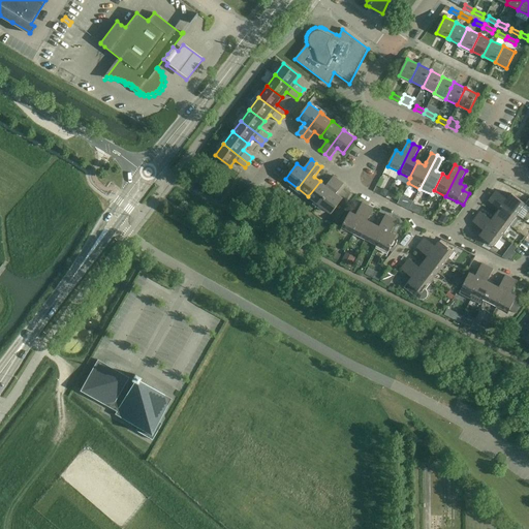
[(320,181),(308,196),(309,196),(319,205),(339,180),(334,176),(327,186),(320,181)]
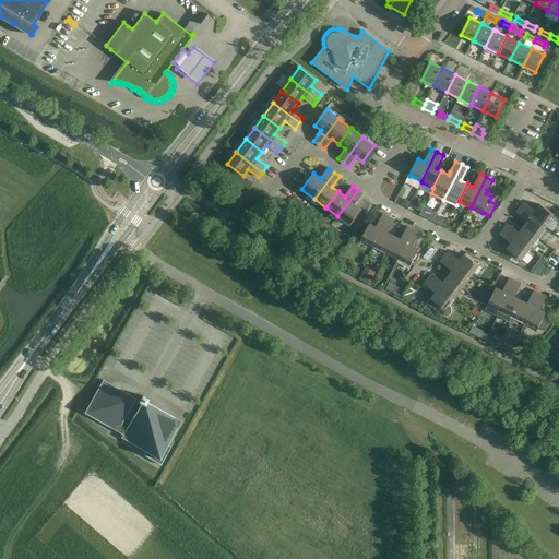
[(358,190),(337,216),(339,217),(351,226),(352,224),(363,210),(356,204),(364,194),(358,190)]
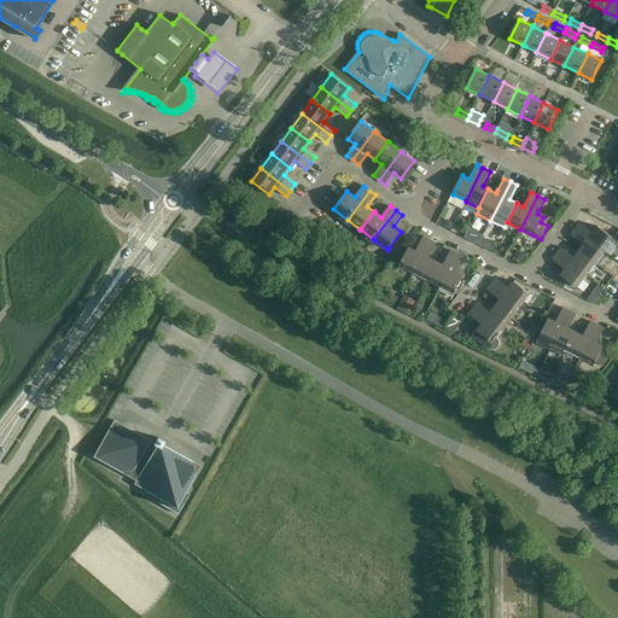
[(447,220),(443,226),(450,229),(454,223),(447,220)]
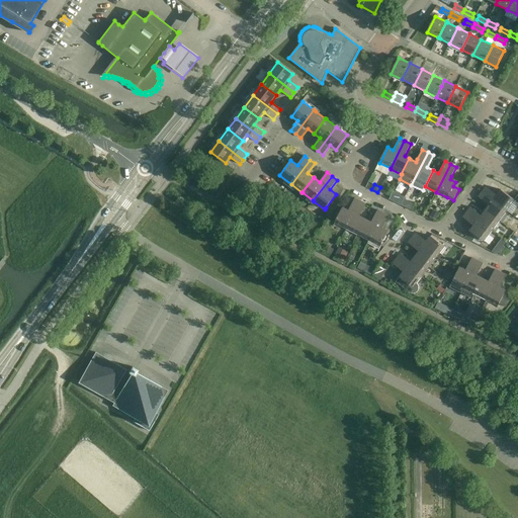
[(483,191),(508,210),(515,200),(501,189),(497,194),(486,186),(483,191)]
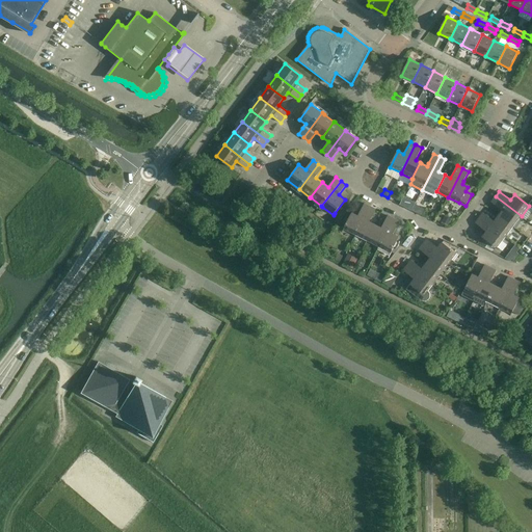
[(513,227),(522,216),(496,196),(491,202),(503,211),(499,216),(513,227)]
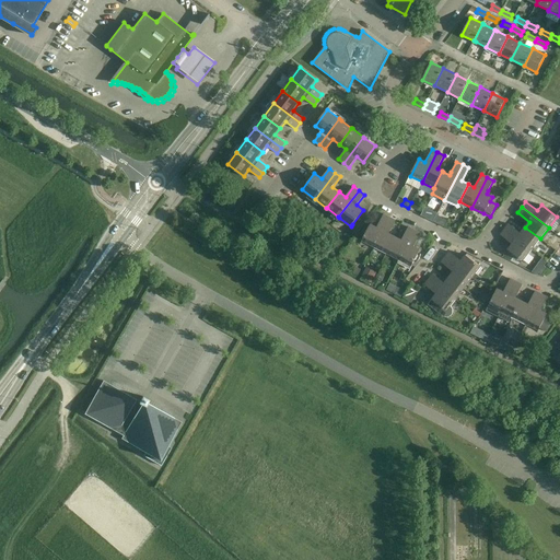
[(427,218),(427,219),(432,221),(435,214),(430,211),(427,218)]
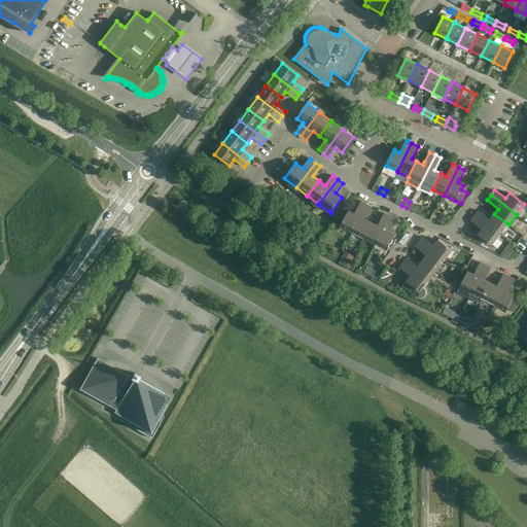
[(349,211),(341,226),(352,233),(366,204),(361,202),(355,213),(349,211)]
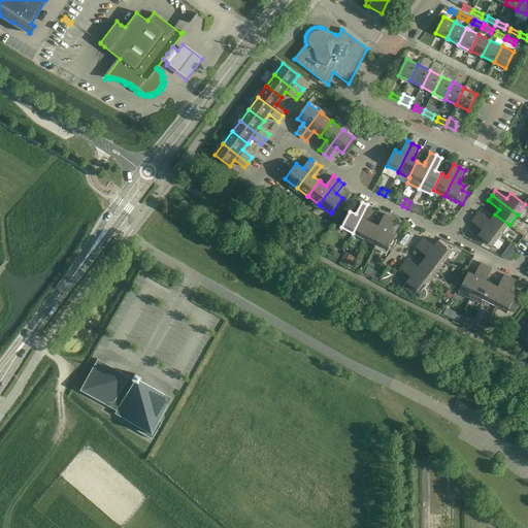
[(364,238),(372,223),(367,220),(373,207),(367,204),(353,233),(364,238)]
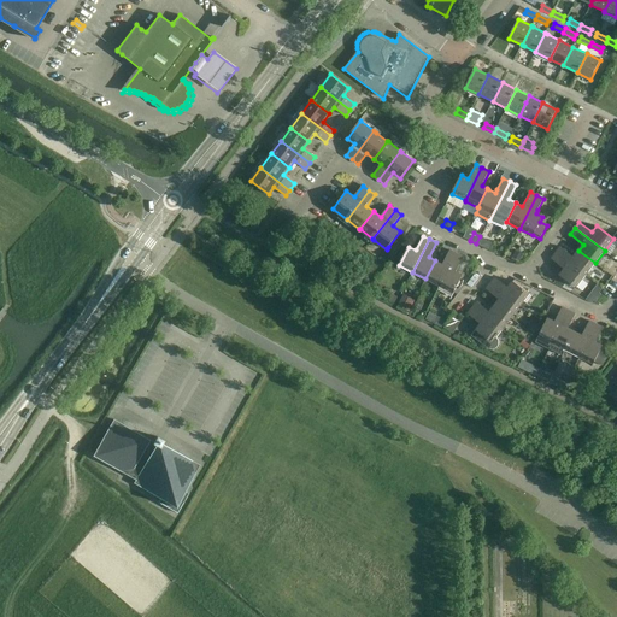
[(595,263),(579,251),(574,257),(560,247),(556,253),(586,275),(595,263)]
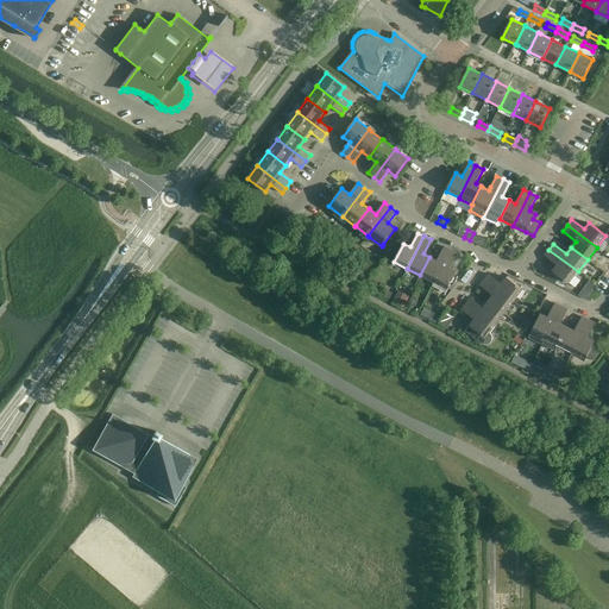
[(429,257),(420,275),(434,282),(451,250),(445,246),(437,261),(429,257)]
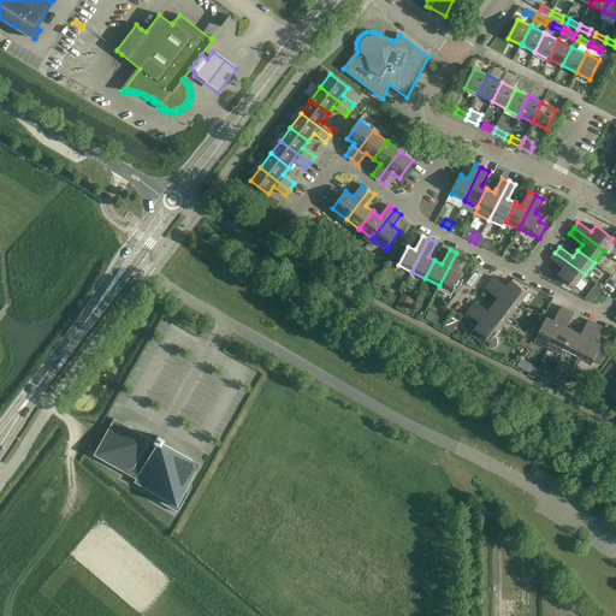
[(515,249),(510,258),(519,262),(523,253),(515,249)]
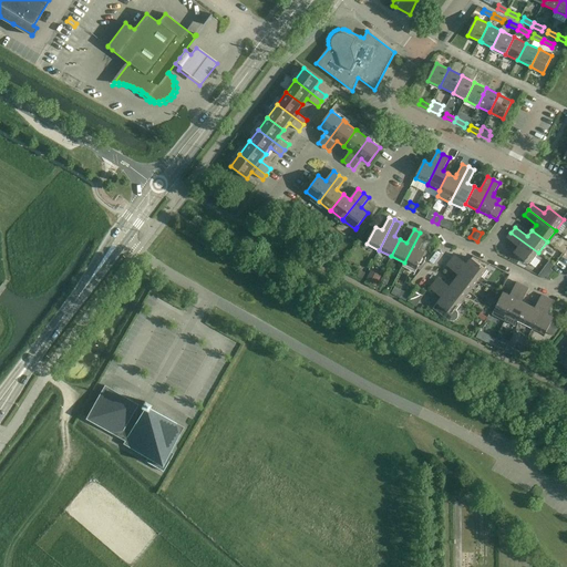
[(404,263),(403,265),(403,266),(408,268),(413,270),(415,271),(418,269),(419,266),(420,264),(422,264),(421,265),(422,266),(424,264),(425,260),(426,257),(425,257),(425,258),(423,257),(425,253),(419,249),(426,236),(420,233),(404,263)]
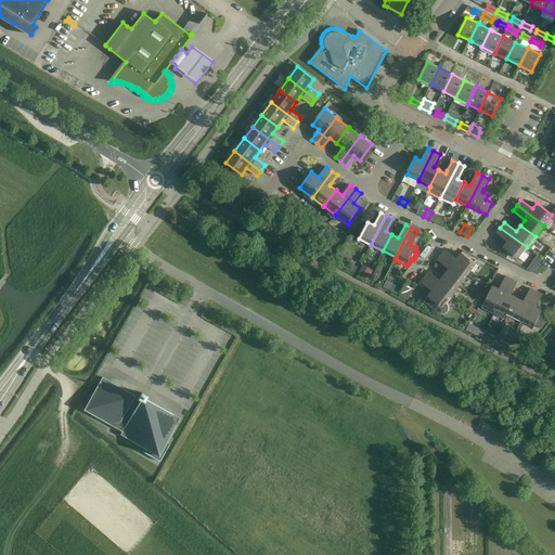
[(518,259),(527,247),(500,228),(497,233),(507,242),(503,247),(518,259)]
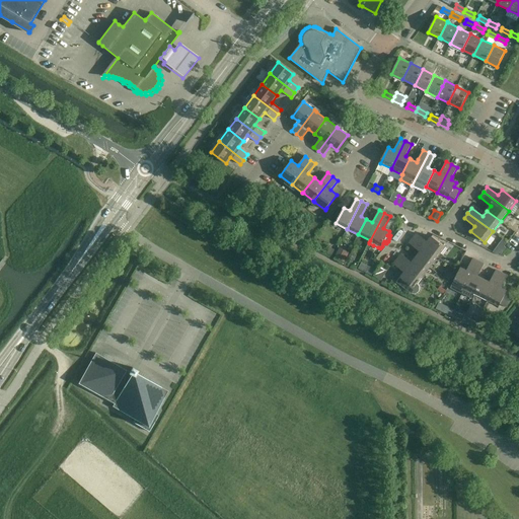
[(518,219),(516,217),(510,226),(516,231),(518,226),(518,219)]
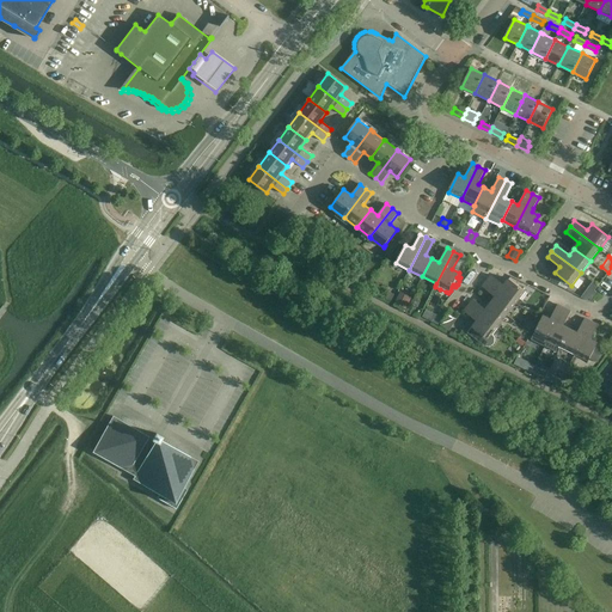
[(487,281),(516,304),(524,308),(527,304),(520,299),(526,292),(509,279),(505,285),(491,275),(487,281)]
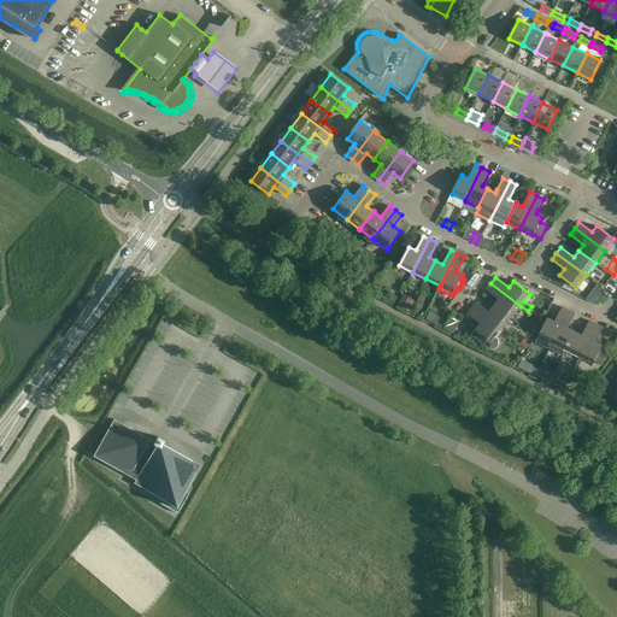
[(512,318),(521,306),(491,283),(486,289),(499,299),(494,305),(512,318)]
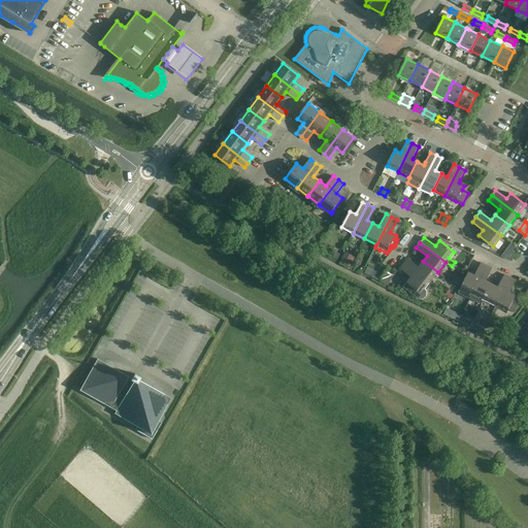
[(331,256),(331,257),(337,260),(337,259),(340,255),(334,252),(331,256)]
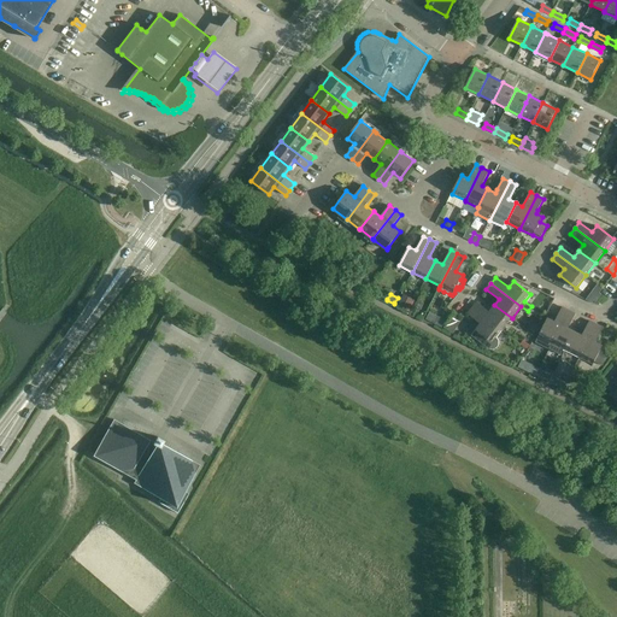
[(398,305),(409,311),(410,311),(415,300),(404,294),(398,305)]
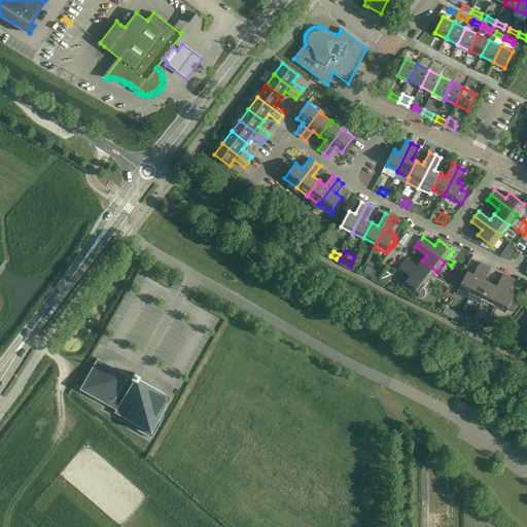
[(356,256),(353,261),(359,265),(362,259),(356,256)]
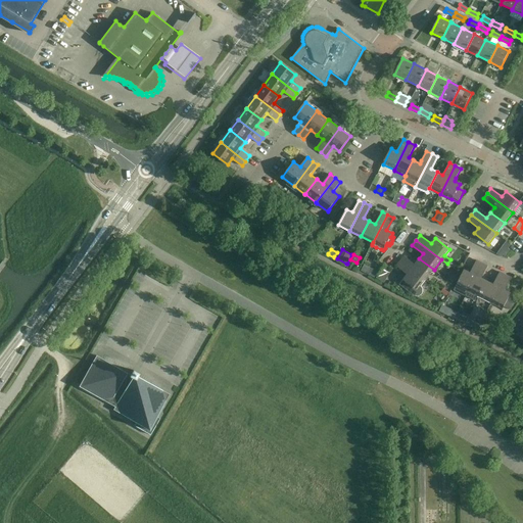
[(434,270),(419,258),(415,264),(405,255),(400,260),(426,280),(434,270)]
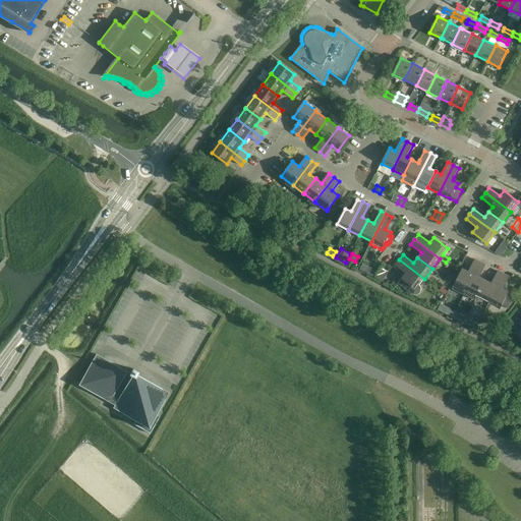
[(463,269),(452,289),(464,295),(480,262),(475,258),(468,271),(463,269)]
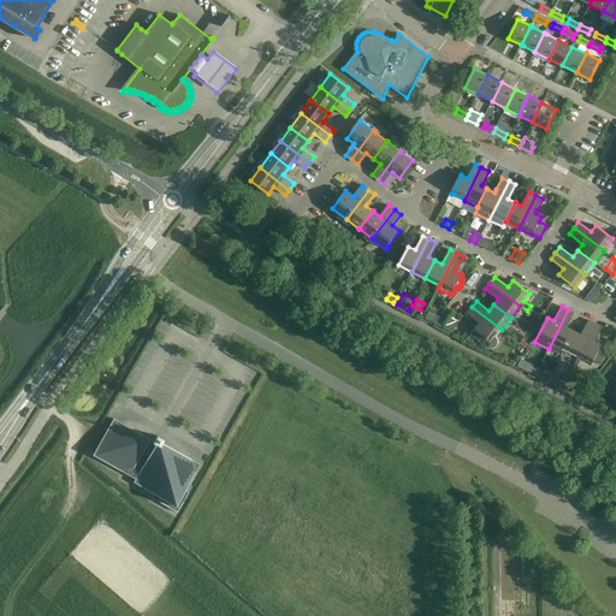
[(496,337),(502,330),(472,307),(467,313),(480,323),(471,335),(487,348),(490,349),(492,349),(495,348),(497,347),(498,344),(498,342),(497,338),(496,337)]
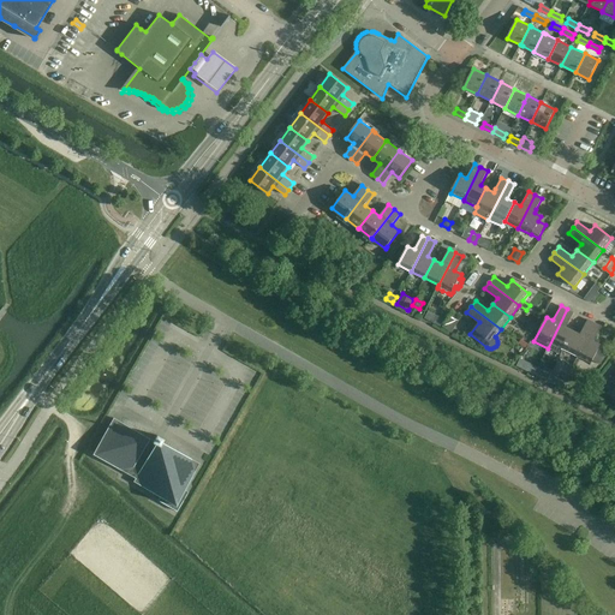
[(563,350),(573,330),(567,327),(574,312),(567,309),(548,348),(549,347),(549,350),(559,353),(561,353),(563,350)]
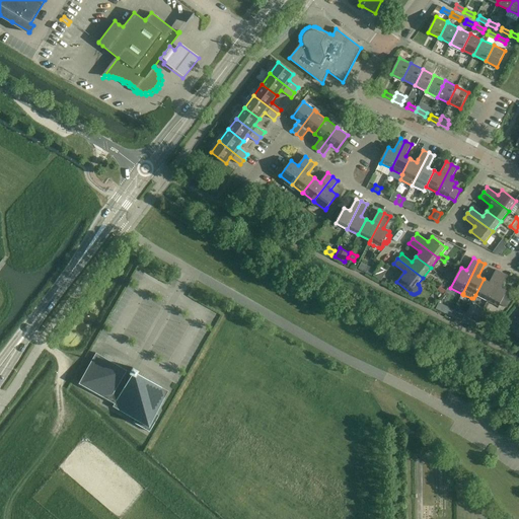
[(361,263),(358,269),(363,271),(366,266),(361,263)]
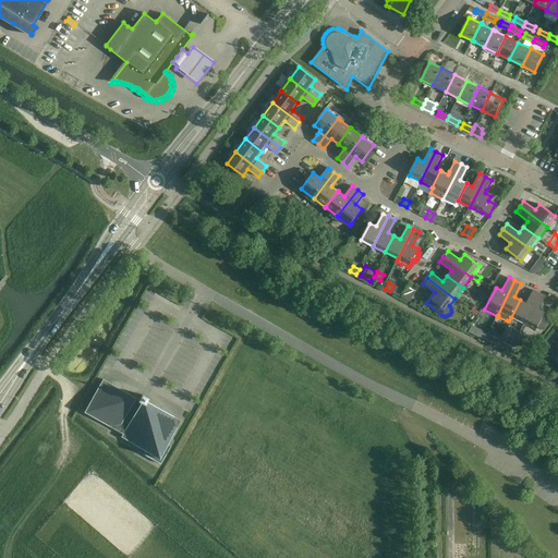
[(409,286),(401,296),(410,301),(416,290),(409,286)]
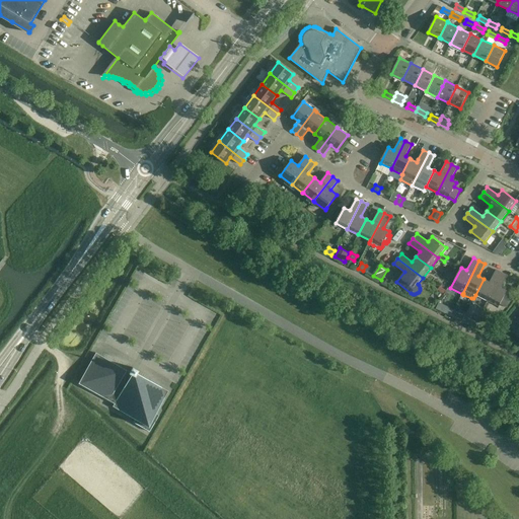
[(484,279),(475,295),(487,300),(501,272),(496,270),(490,282),(484,279)]
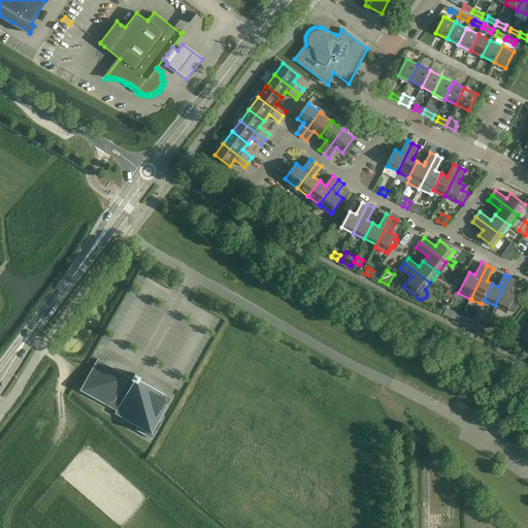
[(456,276),(452,282),(457,286),(461,281),(456,276)]
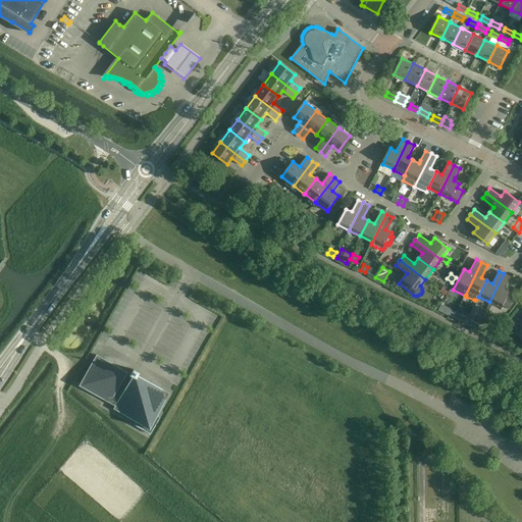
[(504,273),(489,302),(490,303),(502,308),(504,306),(510,309),(517,299),(510,294),(510,292),(504,289),(510,276),(505,274),(504,273)]
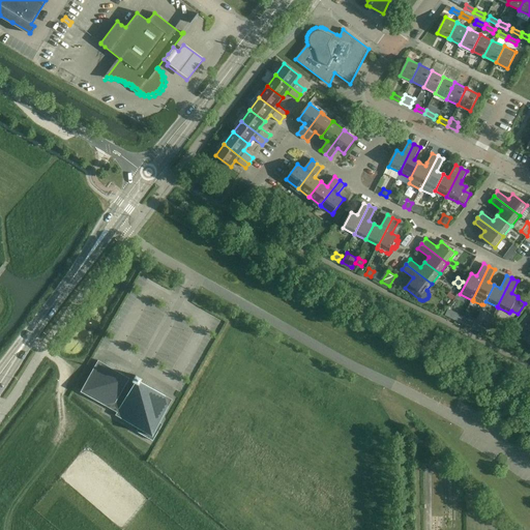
[(97,360),(80,391),(116,412),(114,415),(137,429),(135,432),(152,441),(162,424),(158,422),(172,400),(138,380),(140,378),(139,377),(137,380),(136,379),(134,378),(135,375),(131,380),(97,360)]
